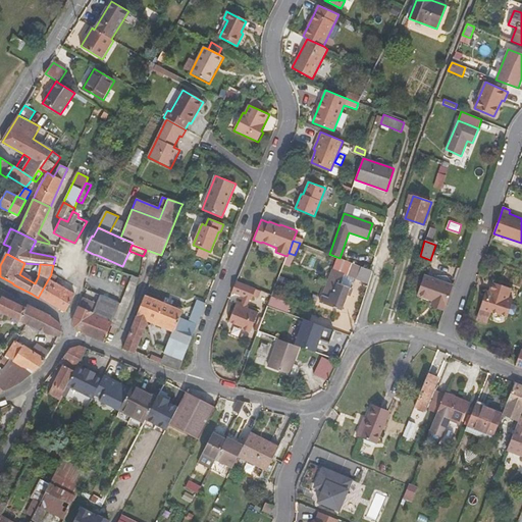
[(93,264),(97,255),(93,254),(88,262),(91,263),(93,264)]
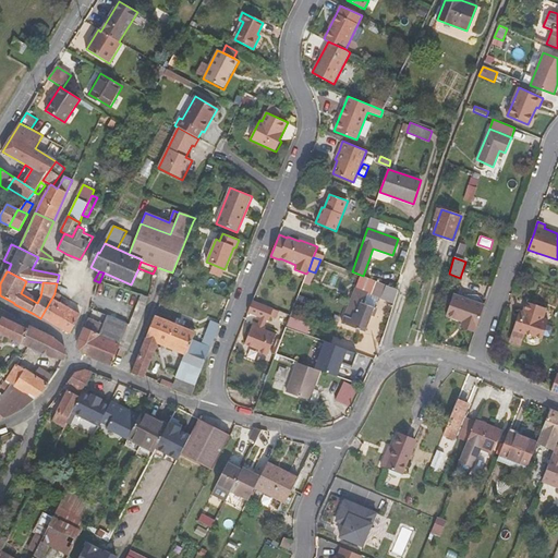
[(371,295),(393,304),(398,290),(396,288),(376,281),(371,295)]
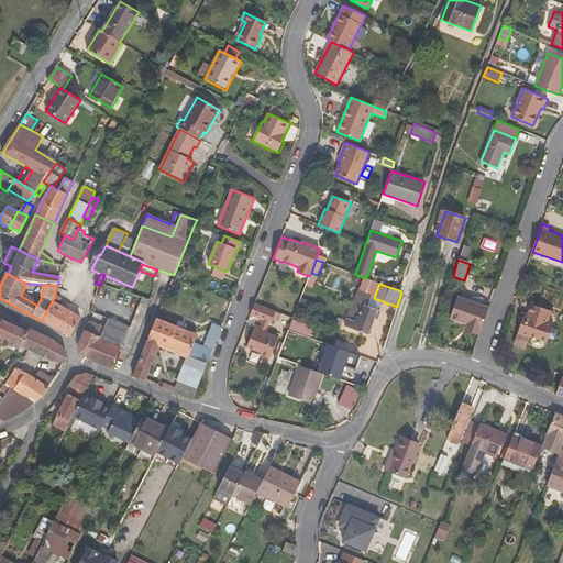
[(357,291),(344,326),(368,335),(378,311),(367,307),(371,297),(357,291)]
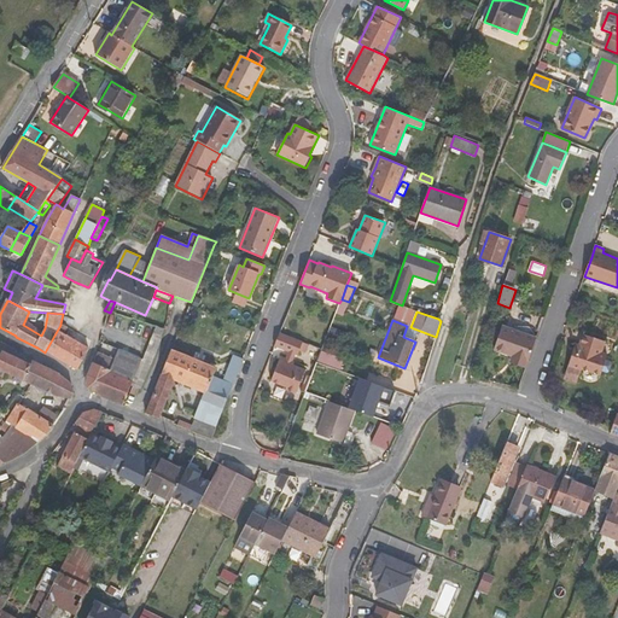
[(60,325),(45,353),(63,362),(77,371),(88,349),(63,334),(66,327),(60,324),(60,325)]
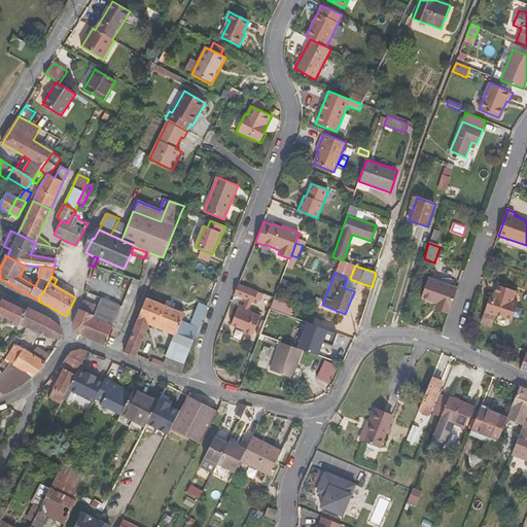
[(131,284),(138,286),(140,281),(133,278),(131,284)]
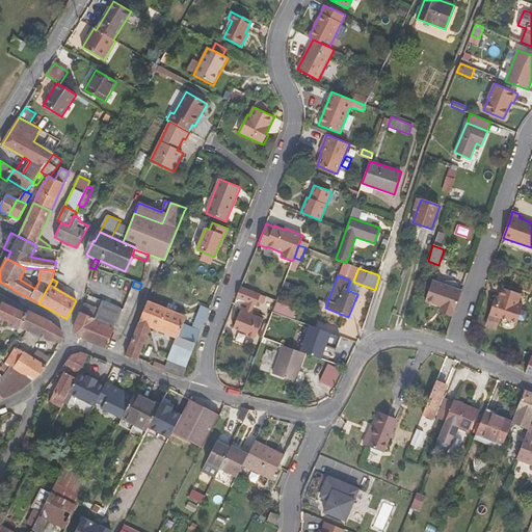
[(443,312),(453,316),(461,292),(432,282),(425,300),(445,307),(443,312)]
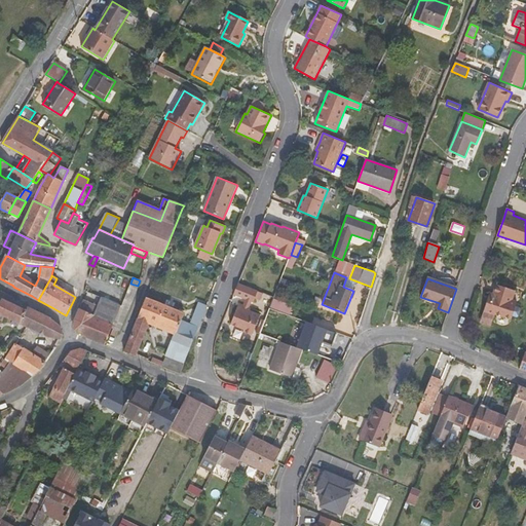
[(138,287),(138,286),(130,284),(121,305),(113,325),(112,326),(120,330),(132,303),(138,287)]
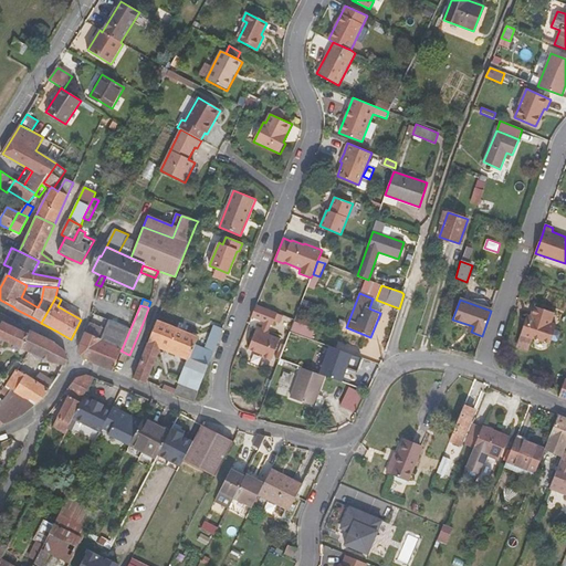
[(264,322),(271,325),(272,325),(276,313),(257,305),(251,317),(264,322)]
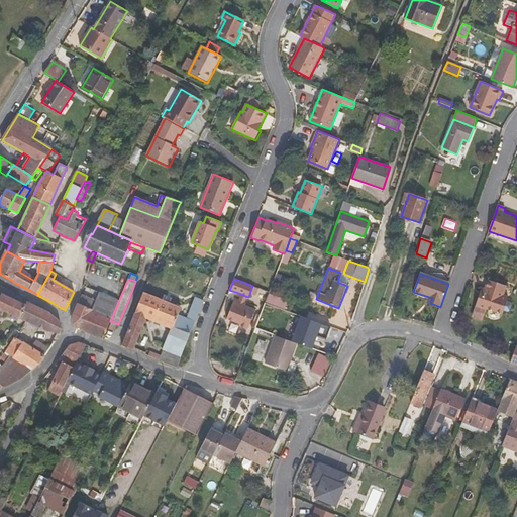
[(486,309),(503,314),(504,311),(507,302),(508,296),(504,295),(507,286),(488,280),(485,289),(482,288),(472,317),(482,321),(486,309)]
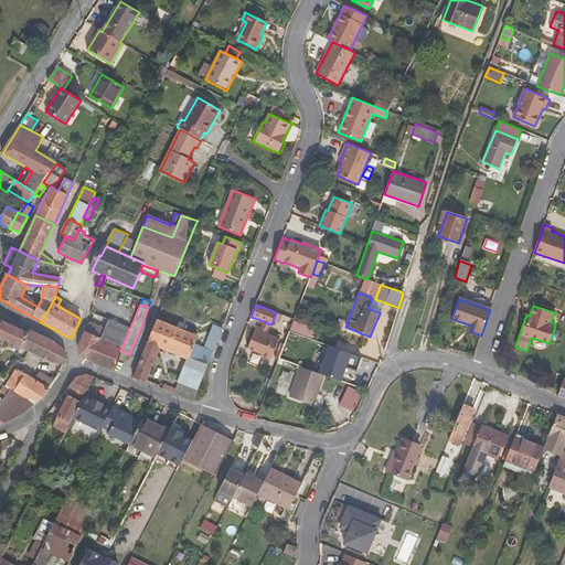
[(18,326),(14,319),(2,312),(0,317),(0,351),(4,340),(28,351),(45,359),(52,342),(50,340),(29,331),(28,333),(21,330),(17,328),(18,326)]
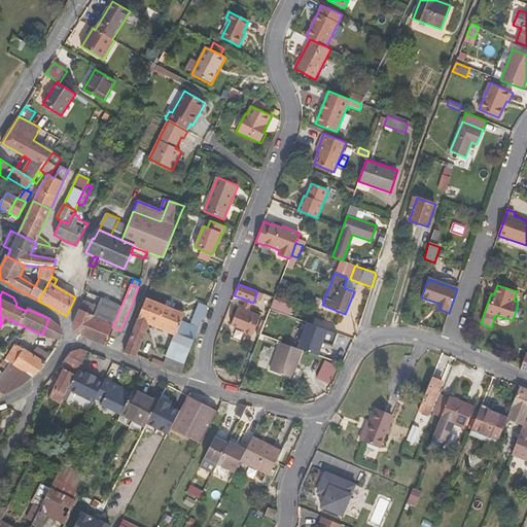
[(274,297),(270,308),(289,316),(293,306),(274,297)]
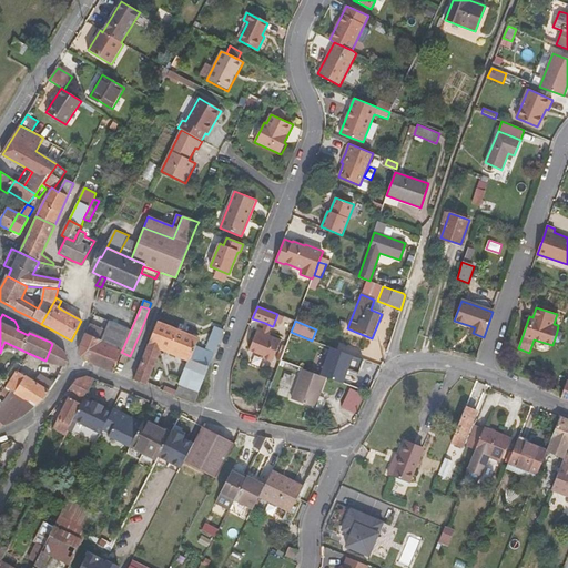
[(110,322),(105,332),(101,342),(122,351),(131,330),(110,322)]
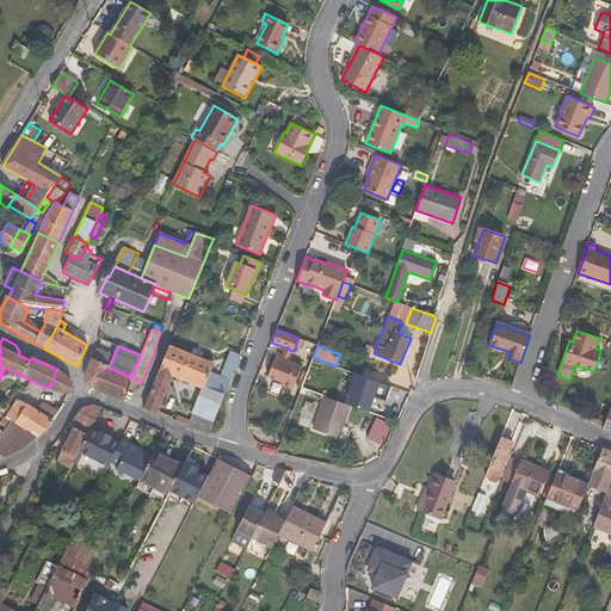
[(172,376),(202,388),(203,389),(210,372),(214,364),(170,346),(160,370),(172,376)]
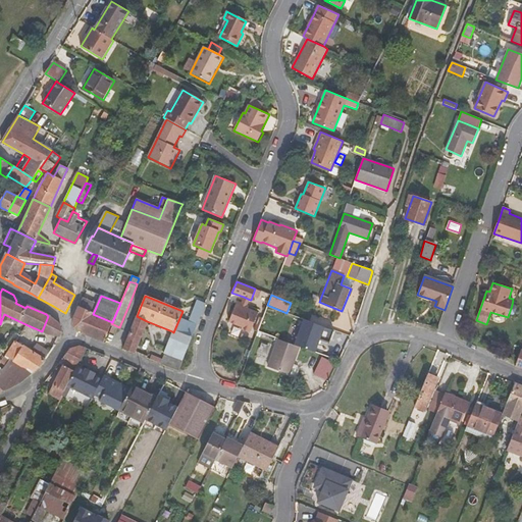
[(244,297),(240,306),(246,308),(250,300),(244,297)]
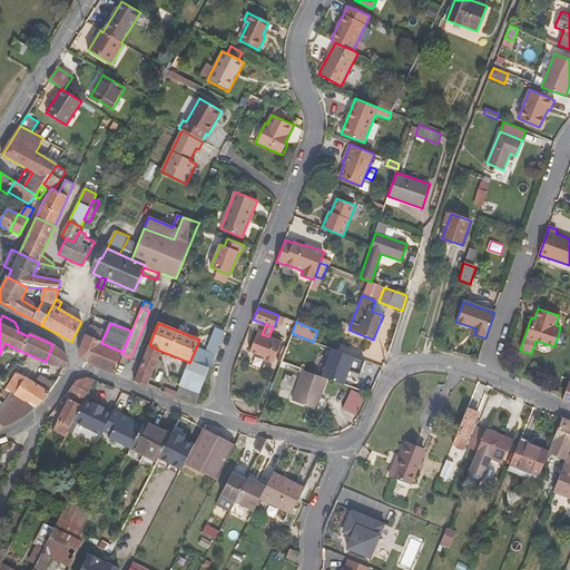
[(101,343),(106,333),(99,331),(95,338),(91,337),(95,328),(89,326),(80,346),(80,360),(97,366),(114,373),(121,353),(123,352),(101,343)]
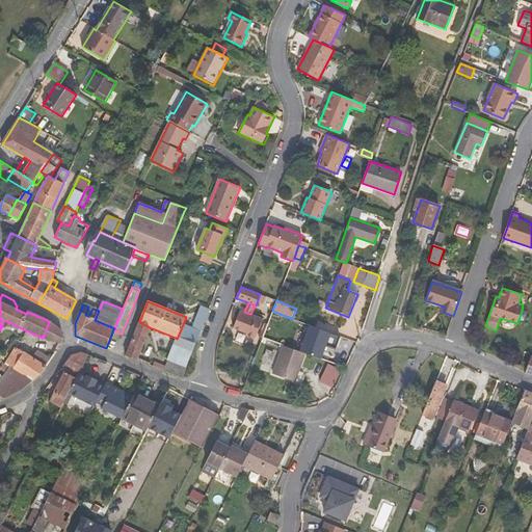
[(192,327),(201,331),(209,309),(201,306),(192,327)]
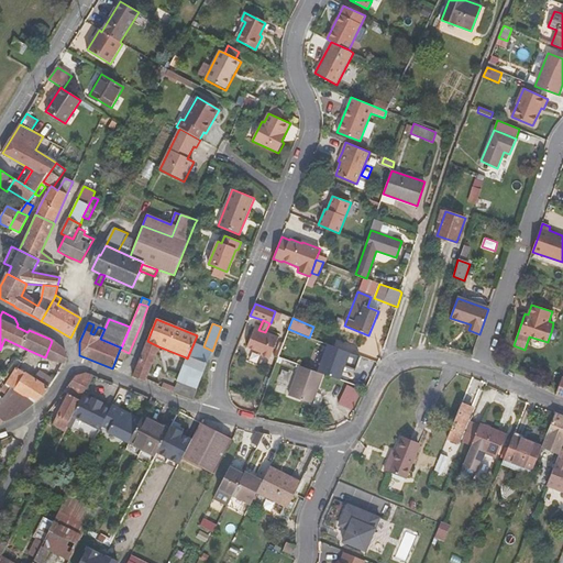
[(278,338),(265,332),(258,330),(254,328),(247,348),(260,352),(260,354),(269,359),(278,338)]
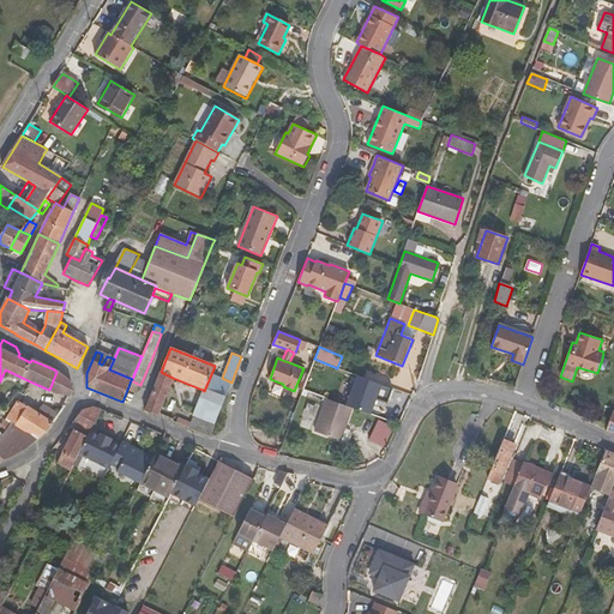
[(54,392),(70,396),(71,385),(68,380),(56,372),(49,390),(54,392)]
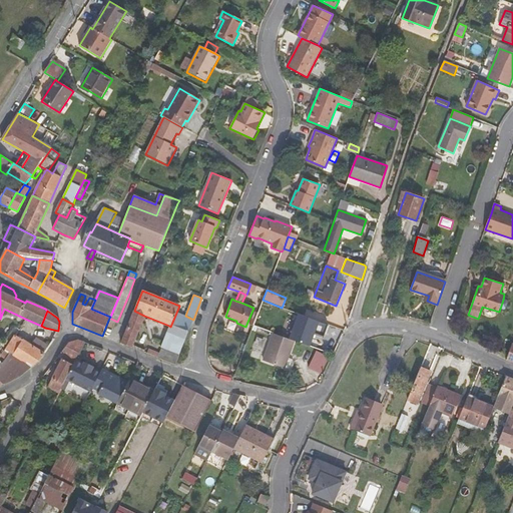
[(131,348),(144,318),(144,316),(134,311),(120,344),(131,348)]
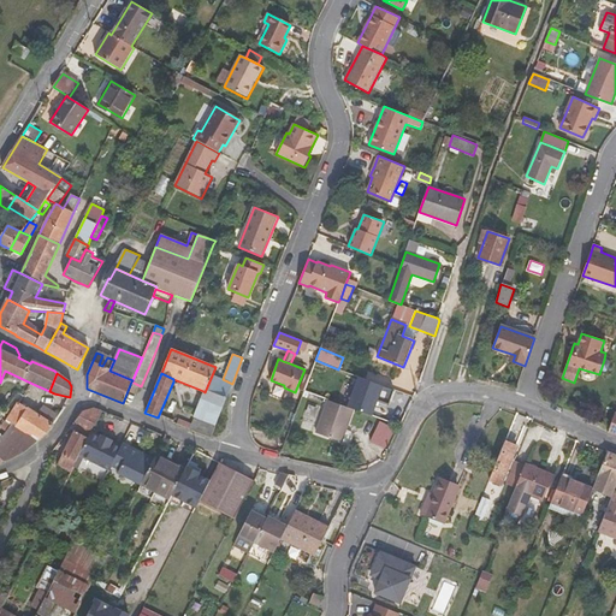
[(223,379),(212,375),(205,392),(203,391),(195,415),(194,419),(214,426),(232,384),(223,379)]
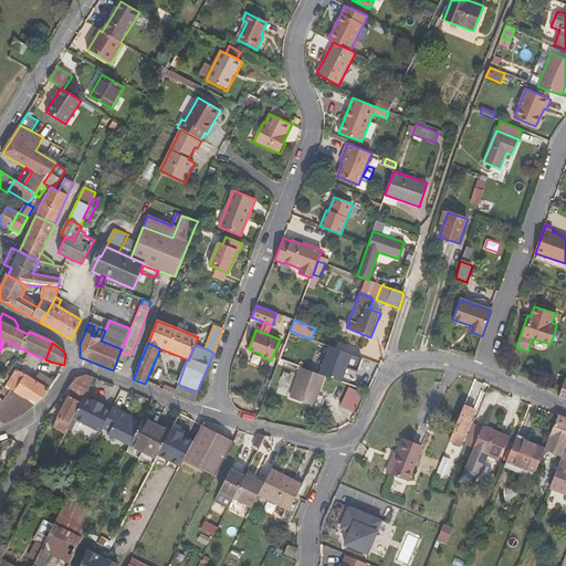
[(320,374),(325,376),(342,381),(350,354),(328,346),(320,374)]
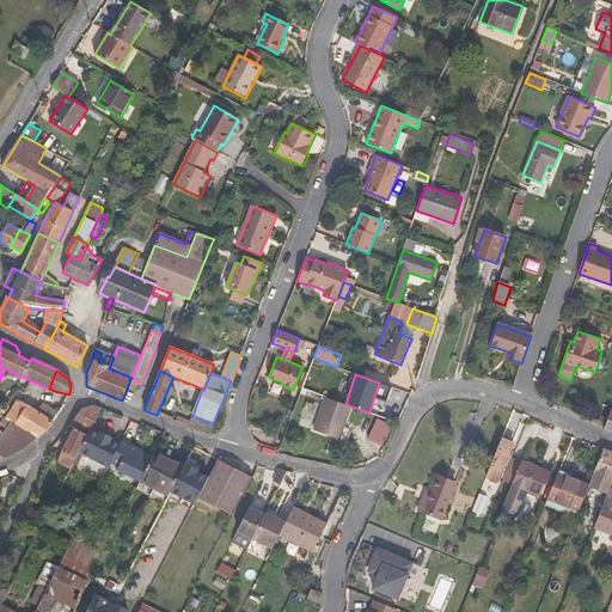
[(344,427),(352,407),(346,404),(325,397),(313,429),(340,439),(341,439),(344,427)]
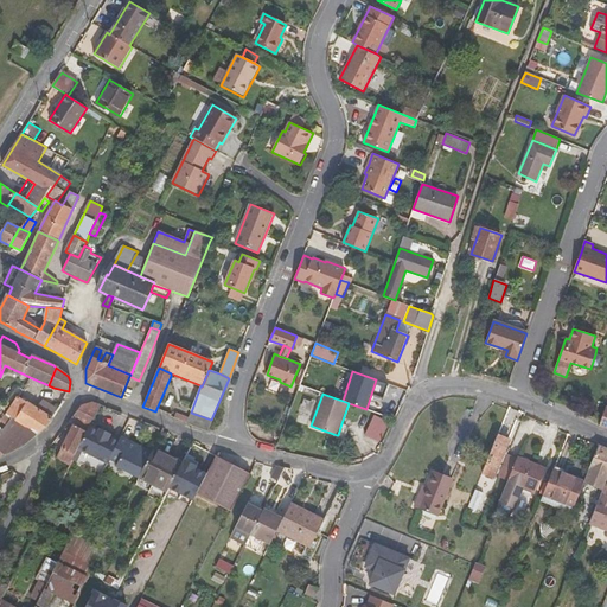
[(38,409),(18,396),(6,414),(12,417),(0,432),(0,452),(2,455),(5,455),(24,446),(37,435),(53,417),(58,410),(44,401),(38,409)]
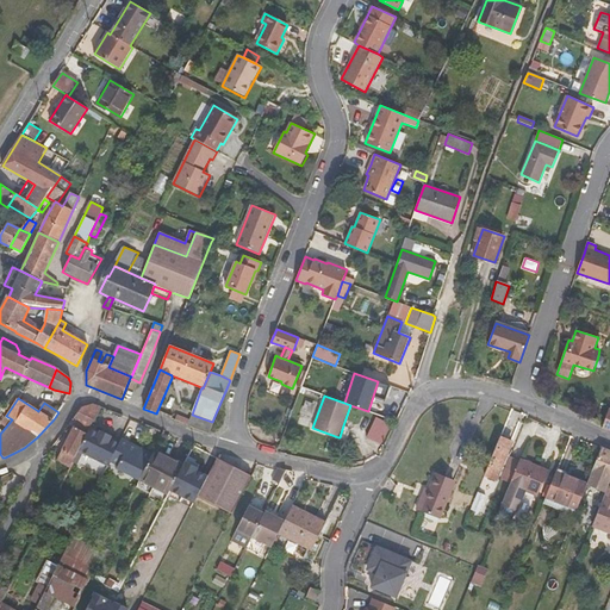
[(56,461),(70,468),(79,452),(91,428),(101,408),(101,406),(93,404),(85,406),(81,408),(68,425),(73,428),(56,461)]
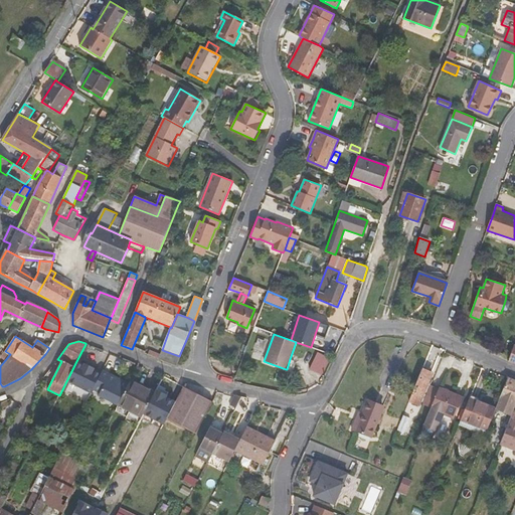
[(159,356),(158,359),(175,366),(179,356),(162,350),(159,356)]
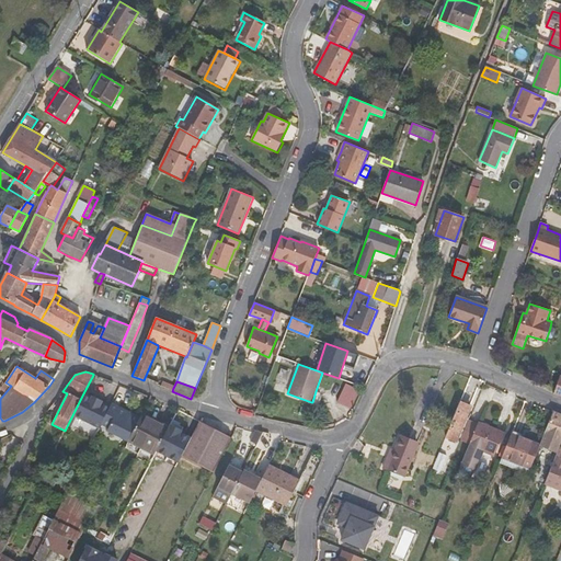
[(359,390),(346,384),(338,402),(351,409),(359,390)]
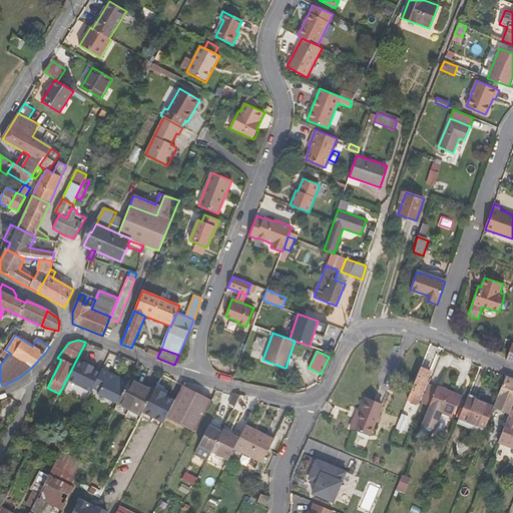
[(289,358),(286,368),(290,370),(293,368),(294,363),(293,360),(289,358)]
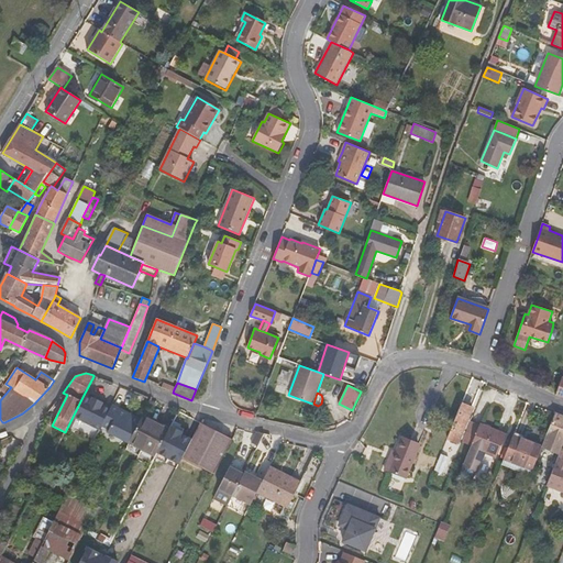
[(92,399),(84,395),(73,417),(100,430),(102,426),(111,409),(102,405),(103,403),(94,398),(92,399)]
